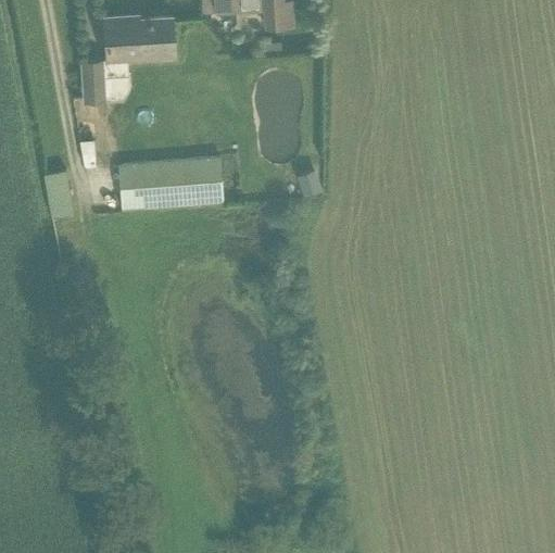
[(215,0),(216,16),(261,14),(260,0),(215,0)]
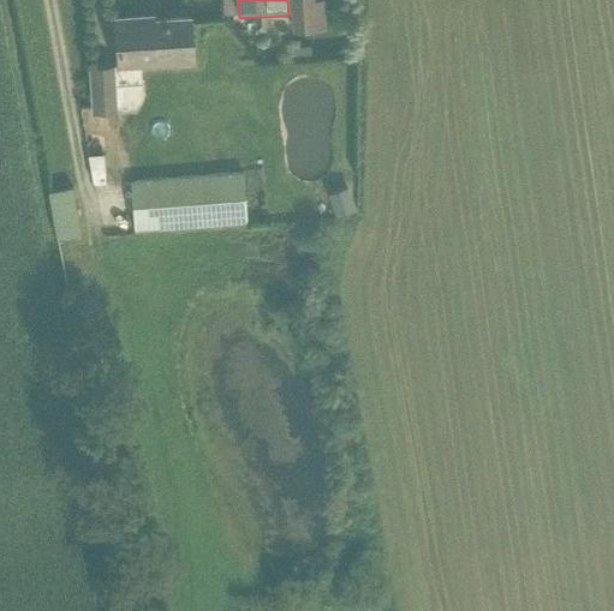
[(290,0),(293,36),(316,35),(313,0),(290,0)]
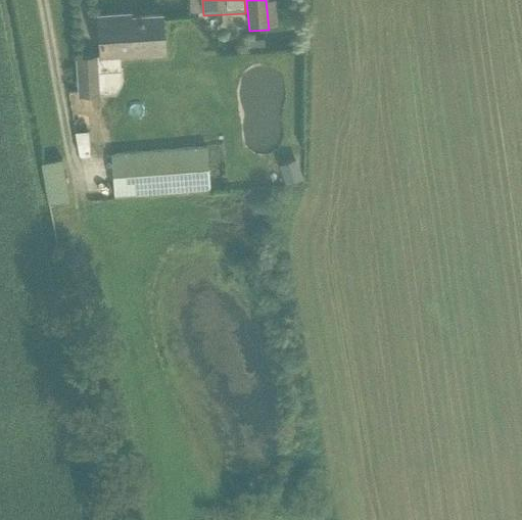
[(101,59),(77,60),(79,81),(80,97),(100,96),(98,74),(121,73),(120,59),(164,56),(163,38),(162,17),(139,19),(140,24),(131,25),(131,16),(99,18),(101,59)]
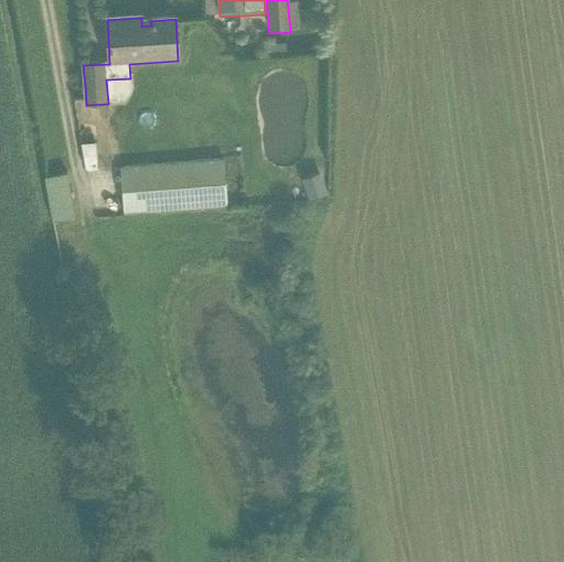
[(224,162),(121,170),(124,214),(227,207),(224,162)]
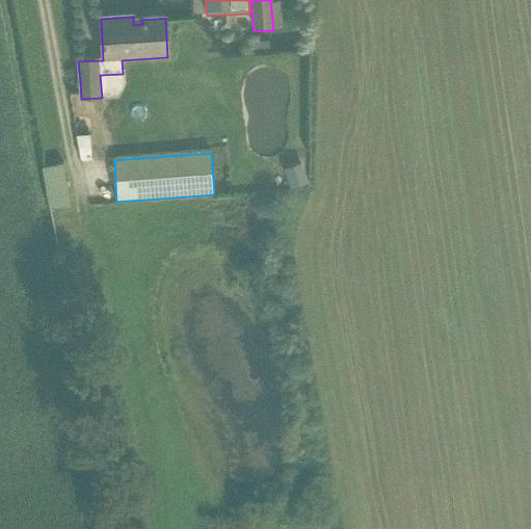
[(272,165),(275,185),(293,182),(290,162),(272,165)]
